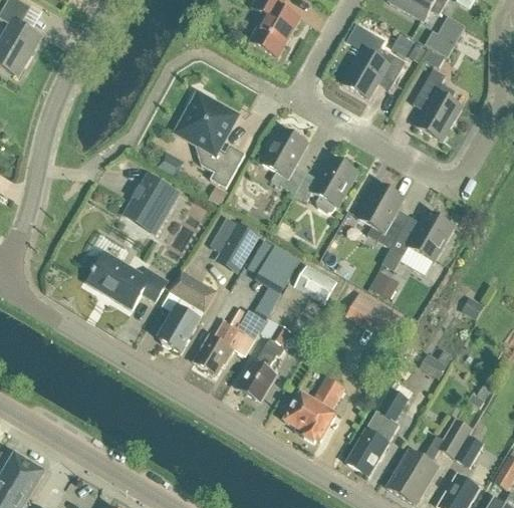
[(0,64),(18,75),(41,36),(22,24),(32,7),(21,0),(7,0),(0,12),(0,17),(9,23),(0,38),(0,64)]
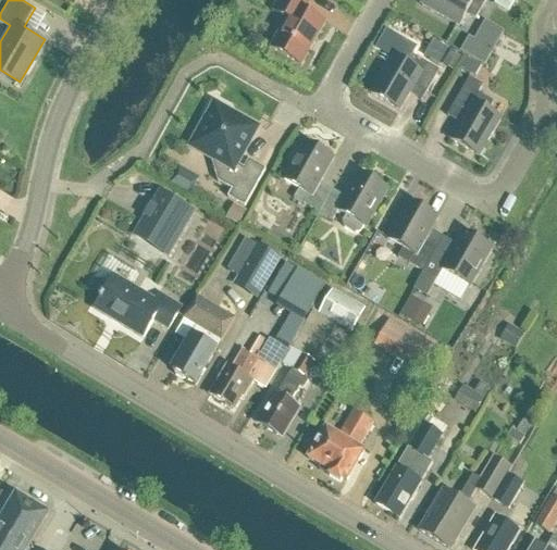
[(286,14),(270,44),(300,61),(325,19),(305,8),(309,0),(275,0),(272,5),(286,14)]
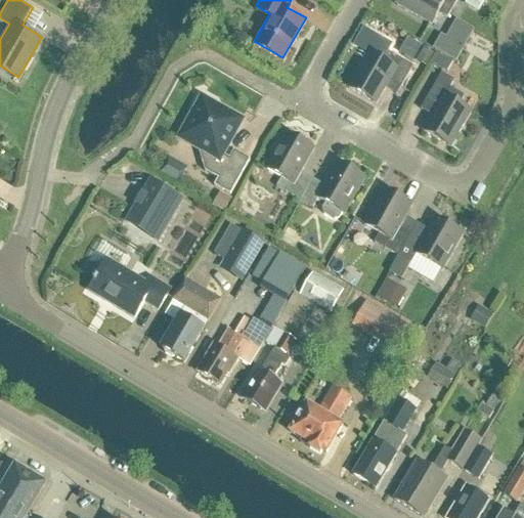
[(447,13),(455,0),(396,0),(396,1),(432,20),(437,10),(447,13)]
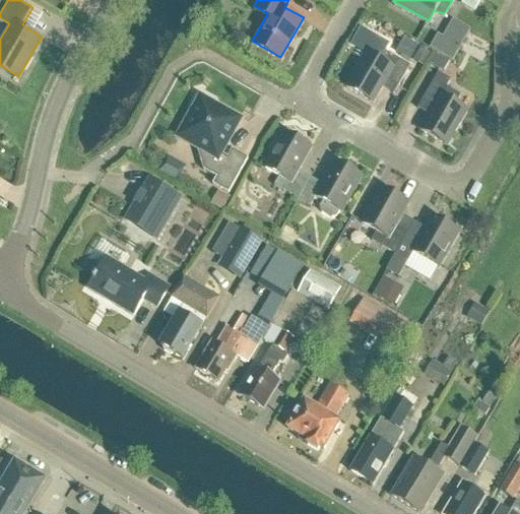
[(366,50),(345,84),(373,100),(386,76),(398,83),(410,62),(385,48),(390,41),(361,23),(350,42),(366,50)]
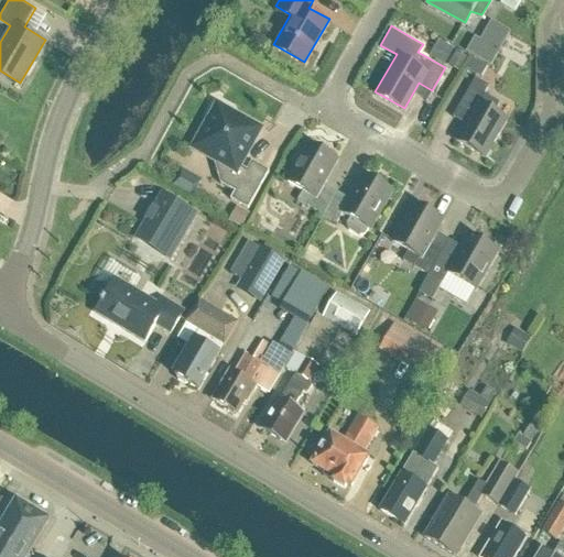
[(474,33),(466,47),(472,51),(490,61),(498,46),(474,33)]
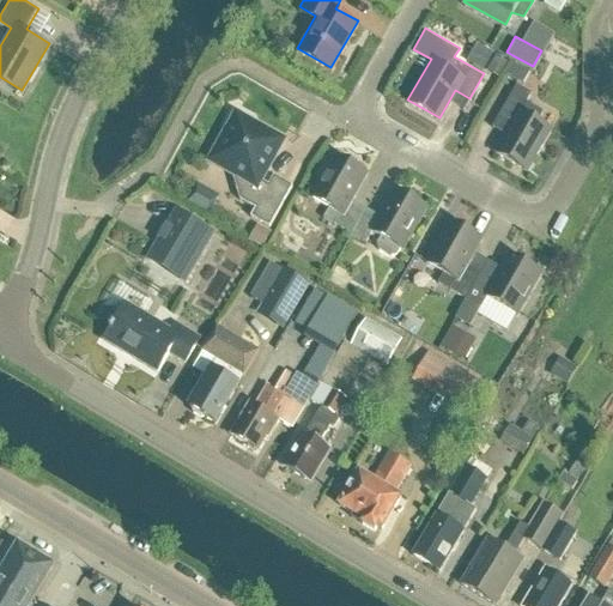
[(510,123),(495,150),(526,168),(551,126),(538,119),(541,108),(526,98),(530,90),(516,82),(496,115),(510,123)]
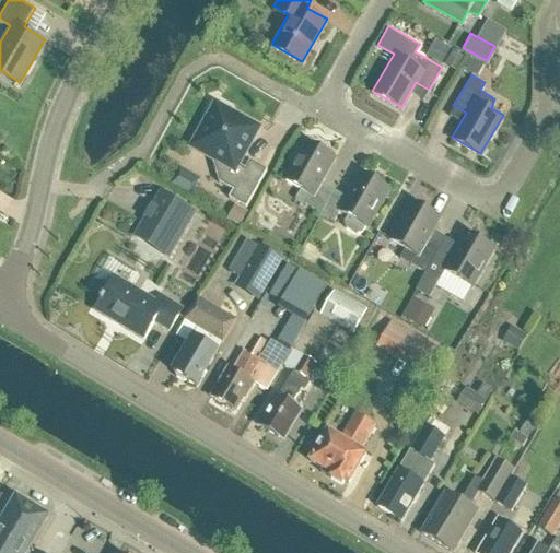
[(208,114),(193,143),(211,153),(217,177),(233,187),(229,195),(246,203),(267,166),(249,156),(245,165),(237,161),(257,125),(226,107),(225,103),(217,98),(213,99),(207,109),(208,114)]
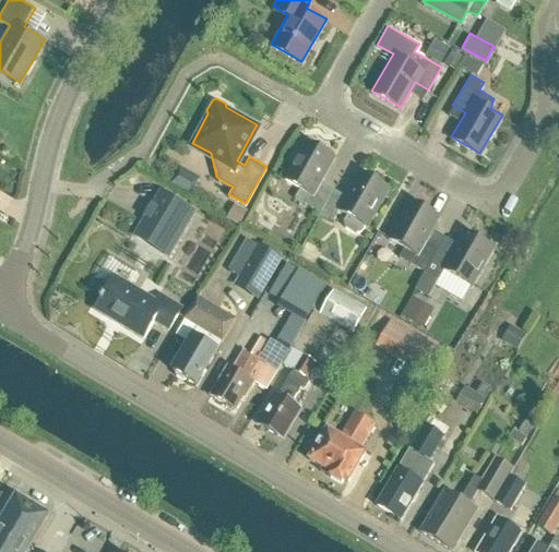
[(320,210),(333,187),(321,180),(334,155),(306,139),(284,177),(300,186),(295,195),(320,210)]
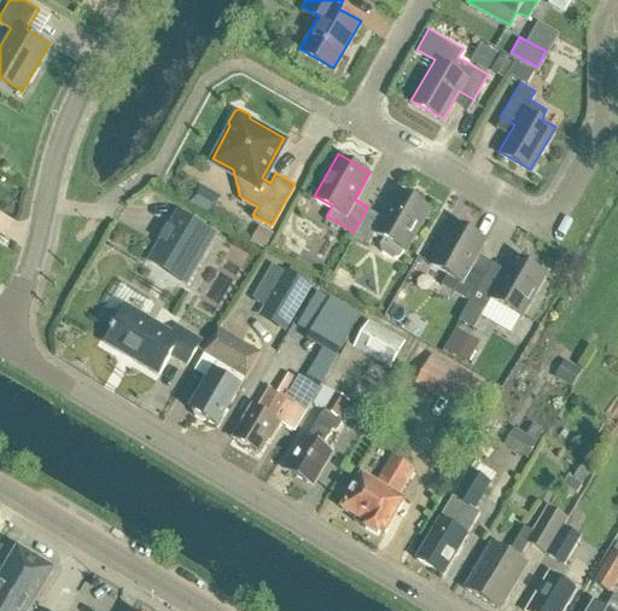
[(383,215),(368,207),(354,232),(369,240),(375,231),(384,236),(380,243),(382,249),(394,255),(400,254),(403,246),(406,248),(430,205),(397,187),(383,215)]
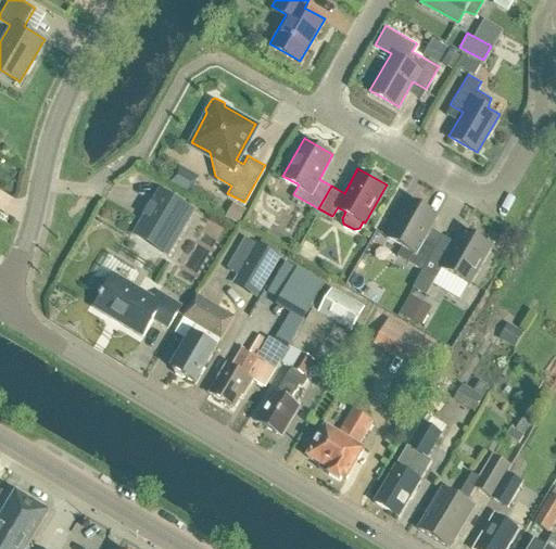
[(165,246),(190,205),(162,189),(138,230),(165,246)]
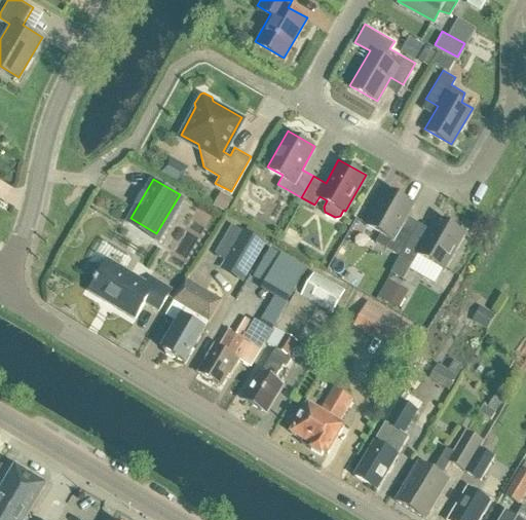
[(400,254),(412,231),(400,225),(413,202),(385,186),(366,222),(380,231),(375,239),(400,254)]
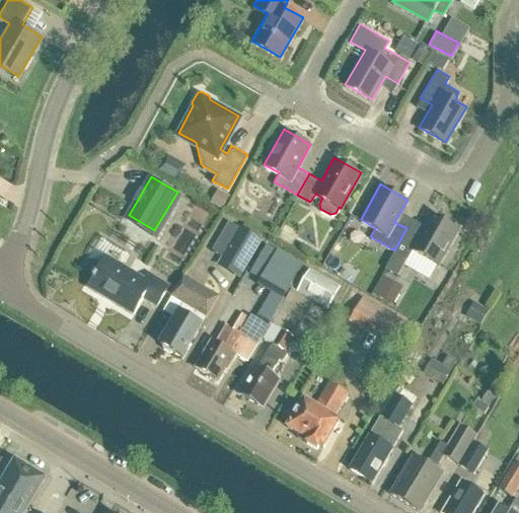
[(230,194),(217,187),(210,200),(222,207),(230,194)]
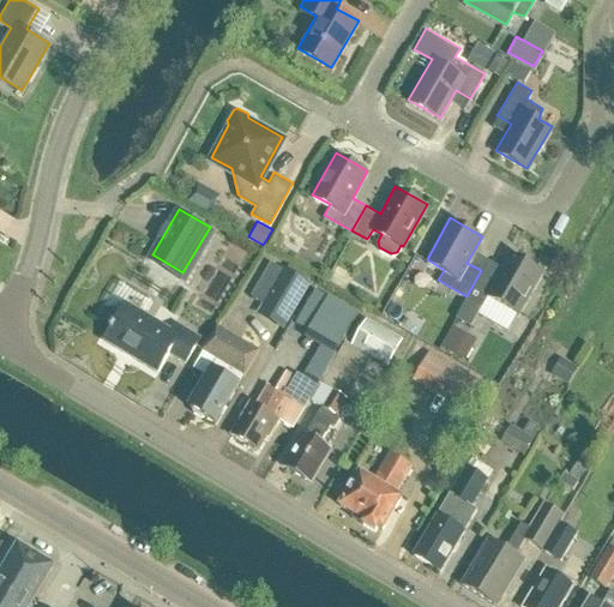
[(494,278),(481,270),(467,296),(481,305),(487,294),(518,312),(542,270),(510,252),(494,278)]
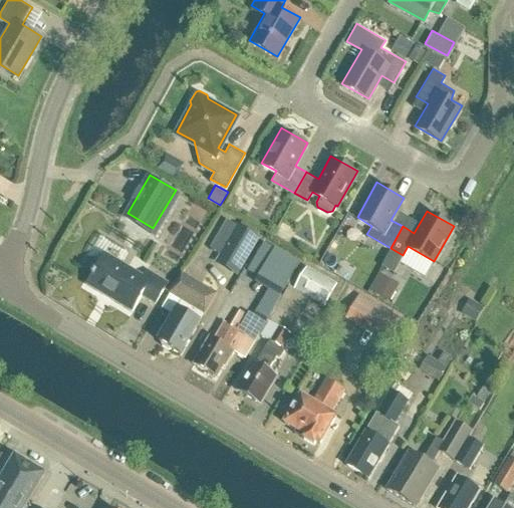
[(209,245),(220,251),(215,259),(237,272),(260,234),(257,233),(260,227),(243,217),(239,222),(237,221),(236,223),(226,217),(209,245)]
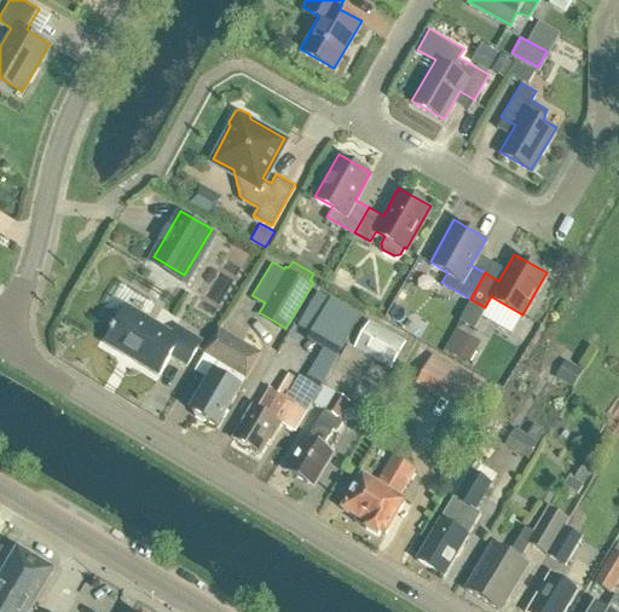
[(213,307),(225,313),(244,275),(230,267),(218,293),(203,286),(190,312),(206,321),(213,307)]
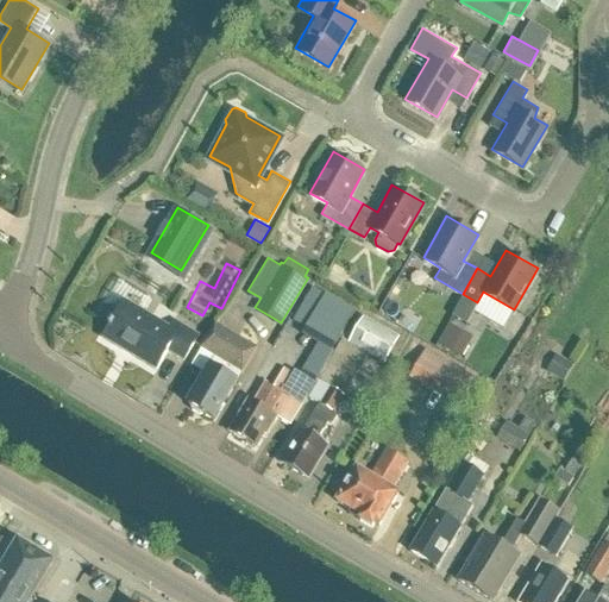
[(316,331),(334,342),(352,313),(338,303),(340,299),(337,298),(326,292),(327,289),(313,281),(301,300),(313,308),(307,320),(319,327),(316,331)]
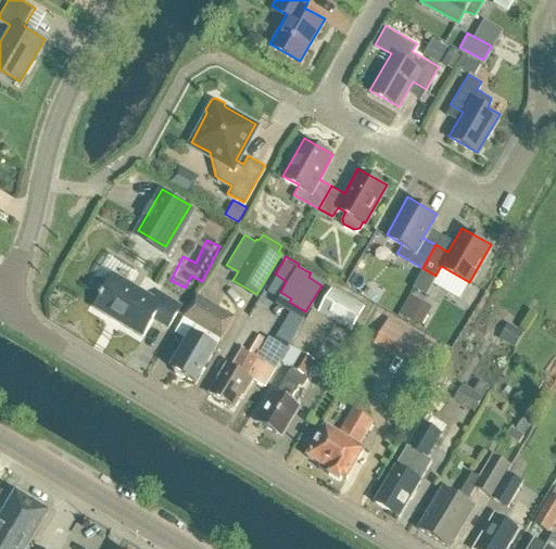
[(167,324),(181,303),(158,289),(153,296),(114,272),(95,305),(142,334),(153,316),(167,324)]
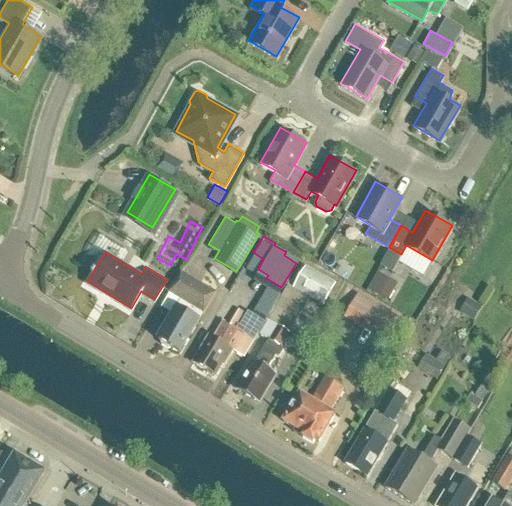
[(305,263),(293,285),(308,294),(323,302),(336,280),(305,263)]
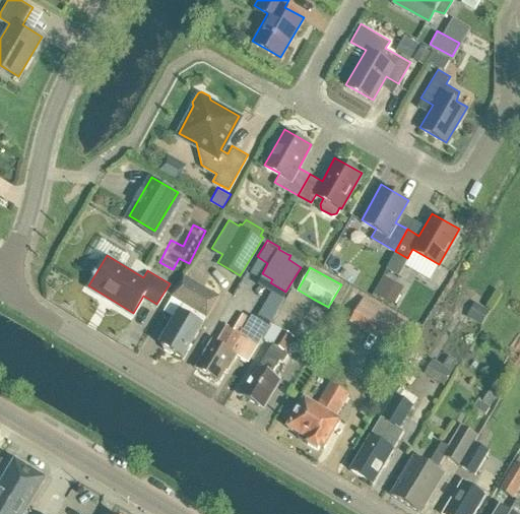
[(172,295),(173,295),(183,301),(171,322),(172,325),(161,343),(182,356),(191,339),(193,340),(203,323),(201,322),(206,315),(218,295),(184,273),(172,295)]
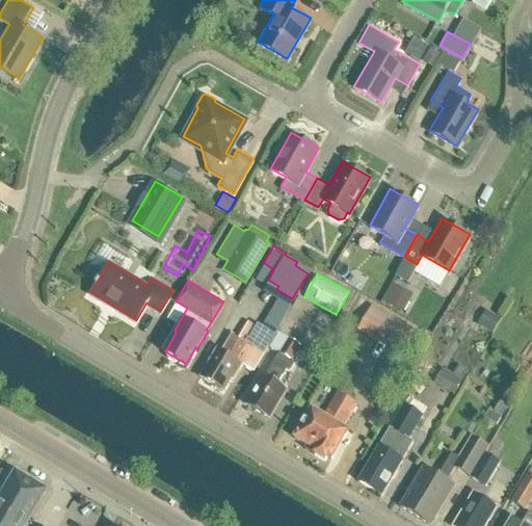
[(382,297),(403,308),(413,290),(392,280),(382,297)]
